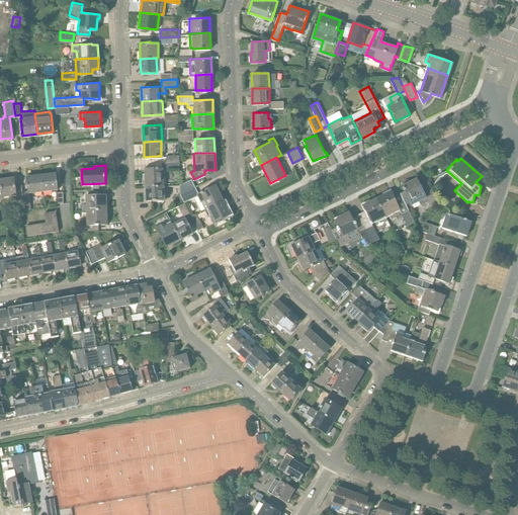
[(164,184),(163,168),(163,167),(162,166),(144,167),(145,185),(164,184)]
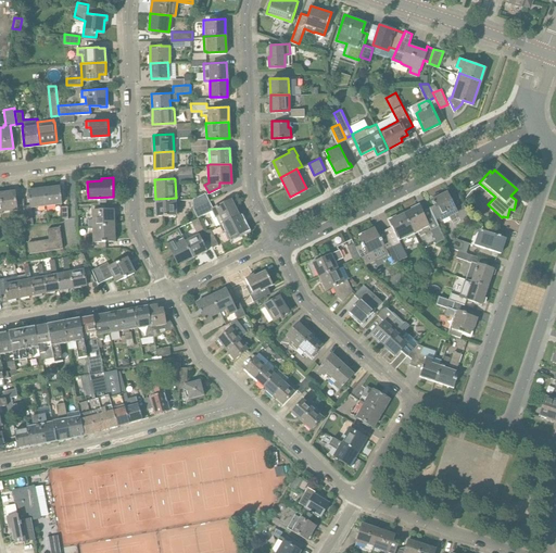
[(47,204),(62,202),(60,184),(45,186),(47,204)]
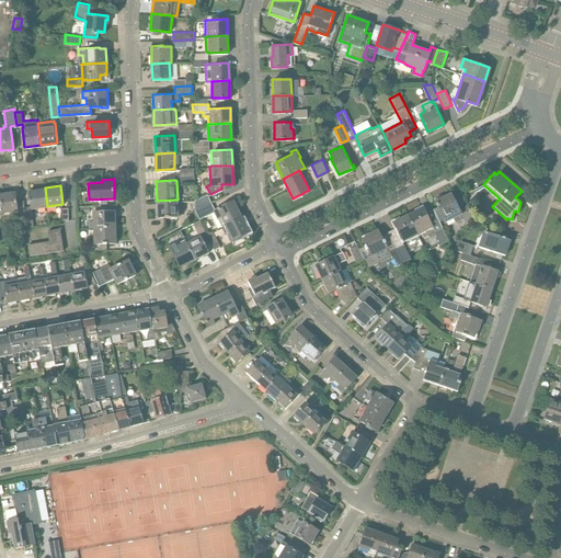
[(31,208),(32,208),(47,206),(45,188),(29,190),(30,205),(31,208)]
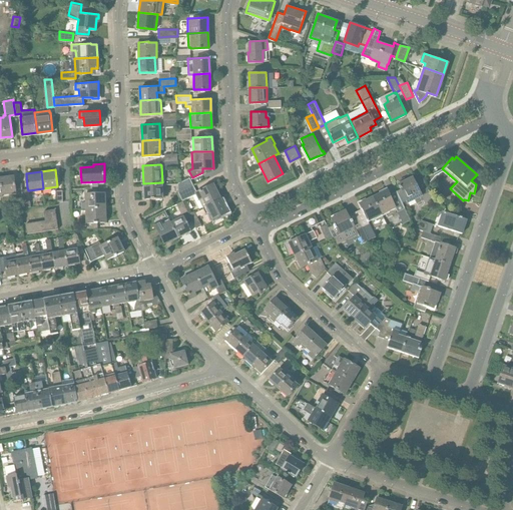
[(3,202),(24,200),(23,188),(22,181),(15,182),(14,175),(0,176),(2,194),(3,202)]
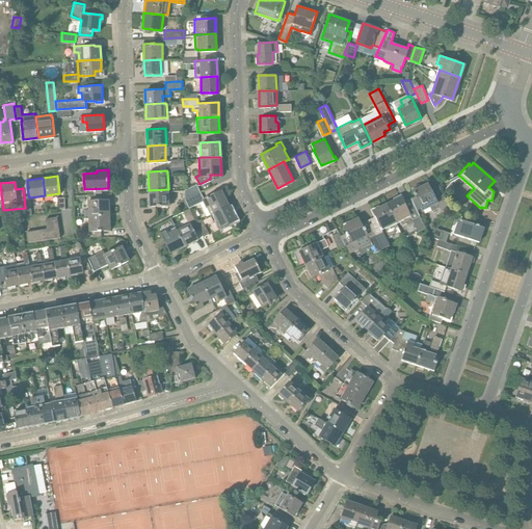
[(441,209),(449,205),(443,193),(434,197),(427,182),(413,189),(423,210),(437,203),(441,209)]
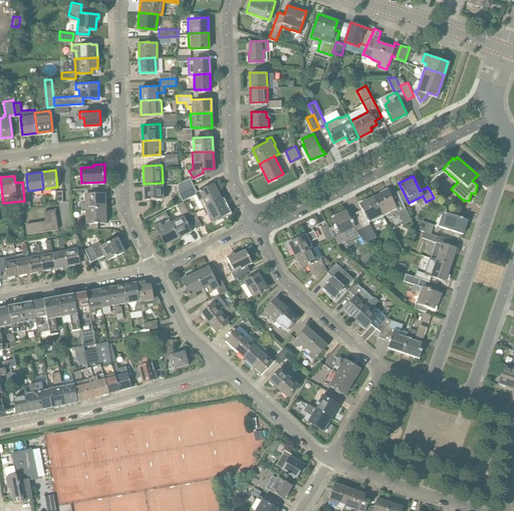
[(179,192),(194,184),(190,177),(179,183),(179,192)]
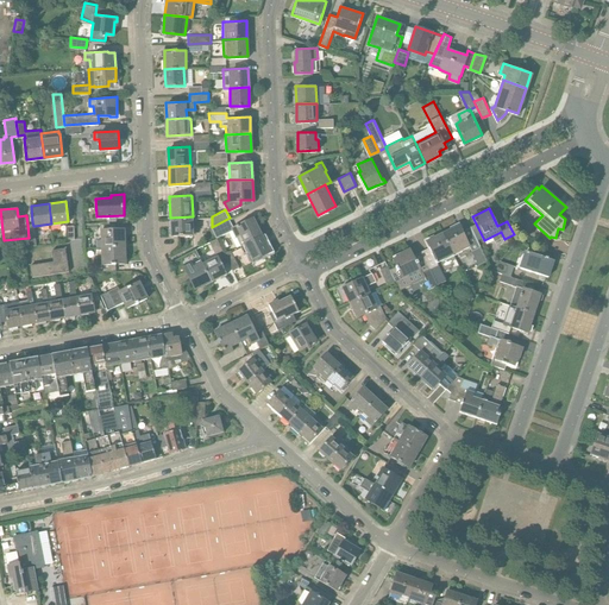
[(180,234),(193,234),(193,216),(170,218),(171,234),(180,234)]
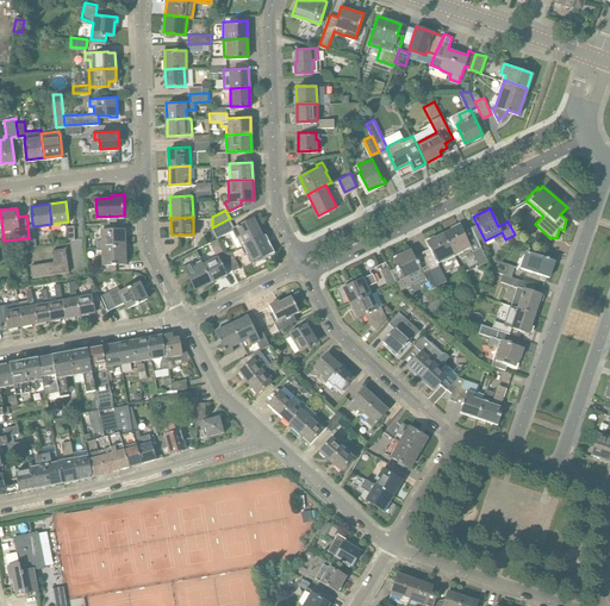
[(254,217),(234,226),(231,227),(232,230),(236,237),(237,237),(241,244),(262,233),(254,217)]
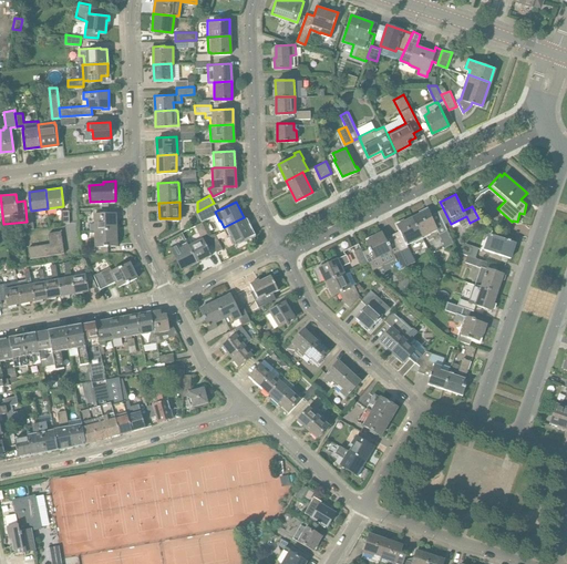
[(215,212),(217,211),(214,203),(197,212),(202,221),(209,216),(216,214),(215,212)]
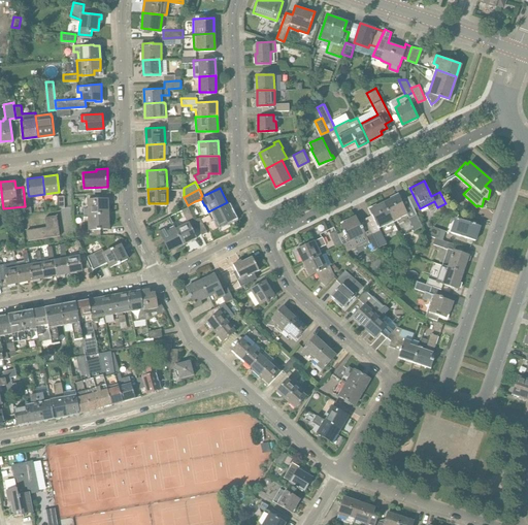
[(88,214),(108,212),(108,201),(100,201),(100,192),(88,193),(88,197),(87,197),(88,214)]
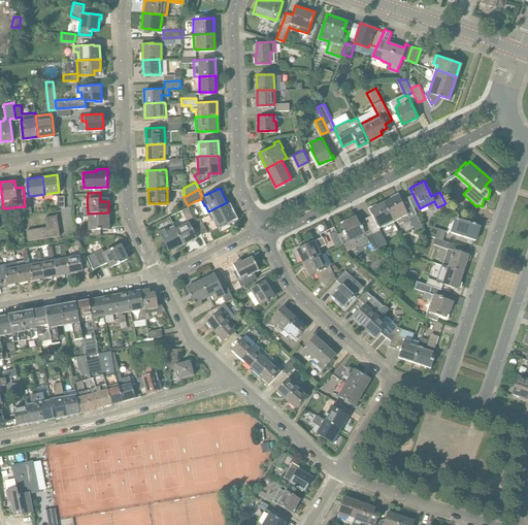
[(32,211),(30,196),(29,196),(28,193),(24,194),(25,206),(26,212),(32,211)]
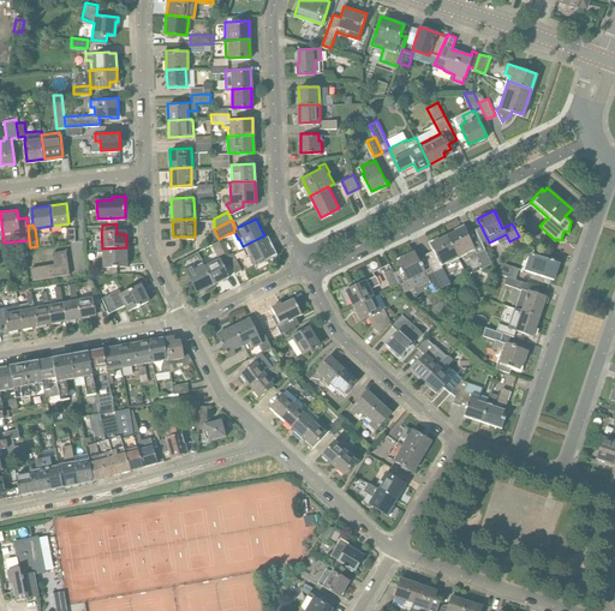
[(458,256),(475,247),(466,232),(465,232),(463,227),(447,234),(458,256)]
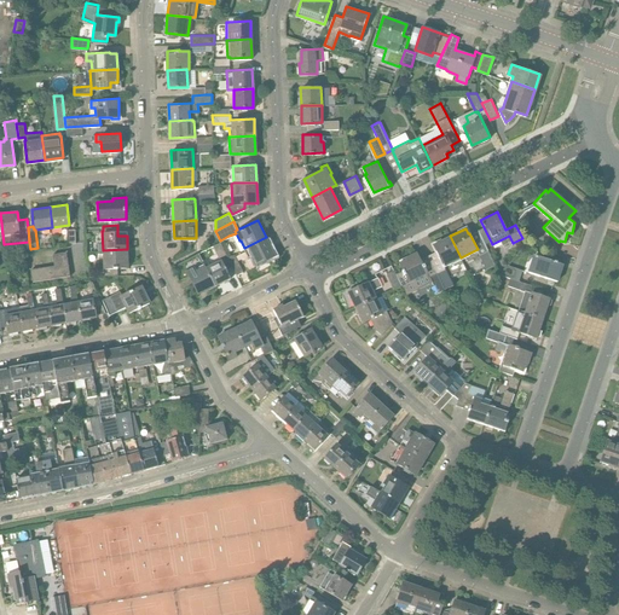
[(467,268),(461,257),(450,236),(435,243),(438,249),(437,249),(445,267),(438,272),(445,288),(453,284),(450,276),(467,268)]
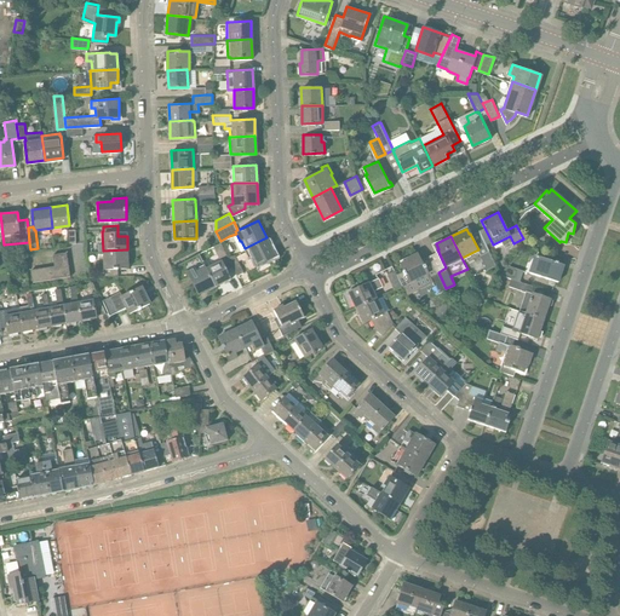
[(245,248),(248,257),(253,254),(258,264),(275,255),(267,237),(245,248)]
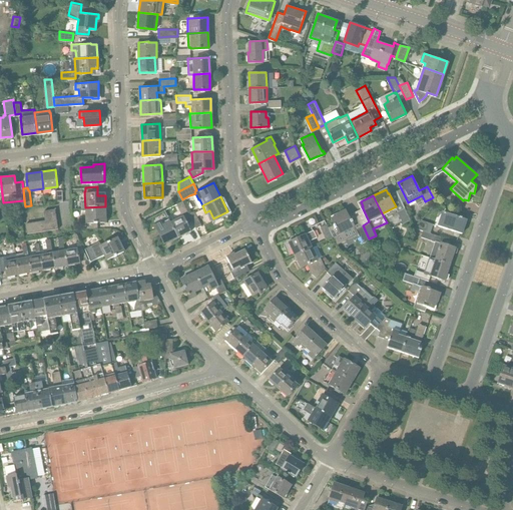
[(86,222),(86,227),(98,226),(97,221),(106,220),(105,206),(85,207),(85,222),(86,222)]
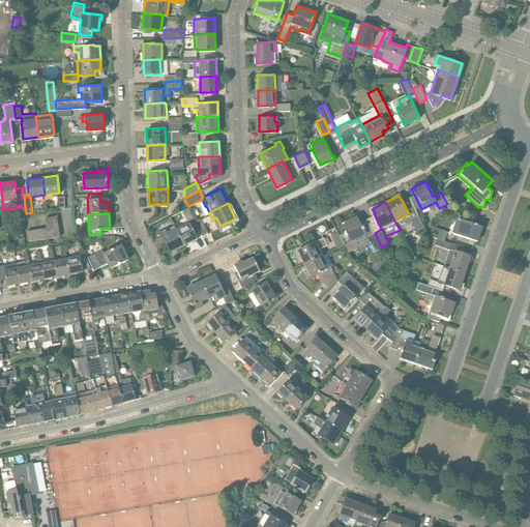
[(416,230),(423,226),(417,213),(410,216),(416,230)]
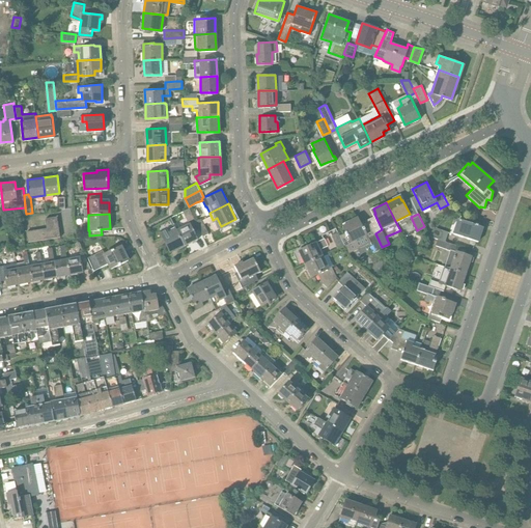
[(28,241),(60,235),(57,215),(45,217),(47,226),(27,229),(28,241)]
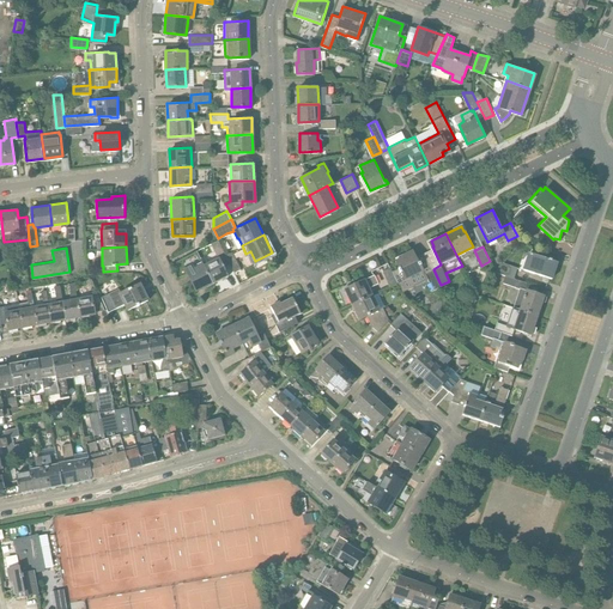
[(410,286),(406,279),(425,269),(420,260),(419,261),(413,249),(404,254),(405,255),(396,260),(400,266),(393,269),(398,281),(402,290),(410,286)]
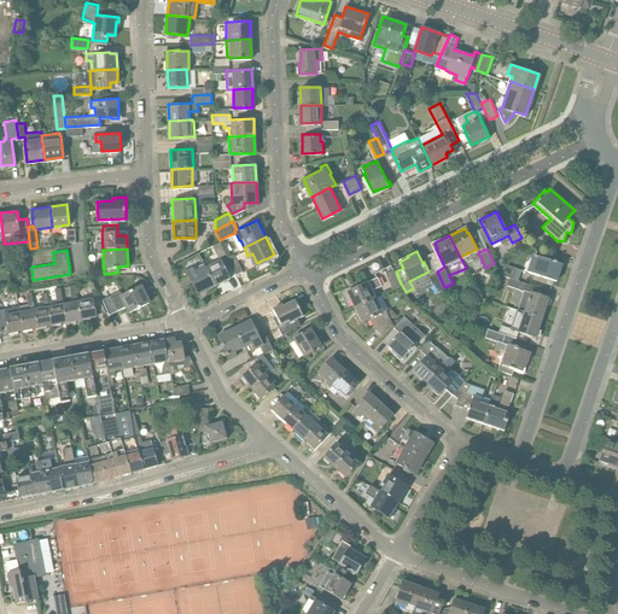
[(522,268),(526,270),(554,279),(560,262),(532,252),(528,251),(522,268)]
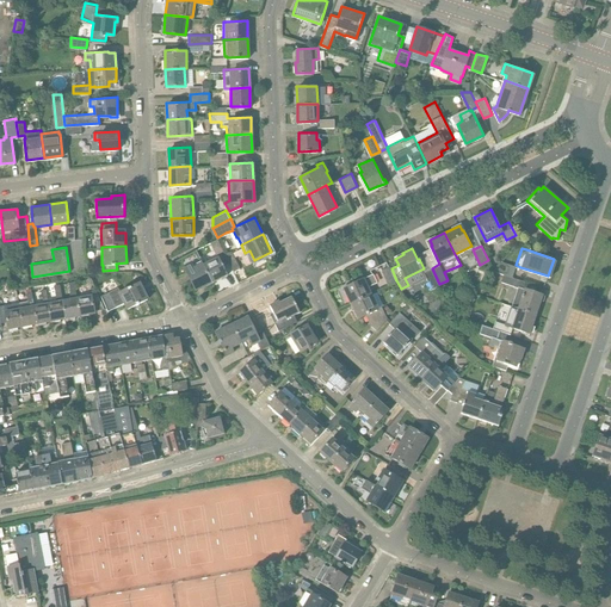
[(233,270),(240,266),(232,249),(226,253),(233,270)]
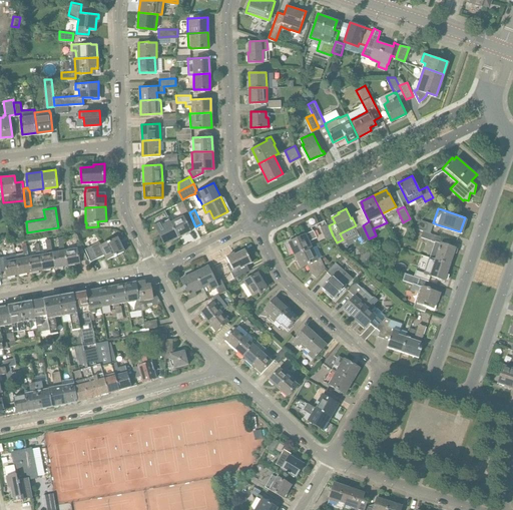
[(170,220),(177,235),(191,229),(183,213),(170,220)]
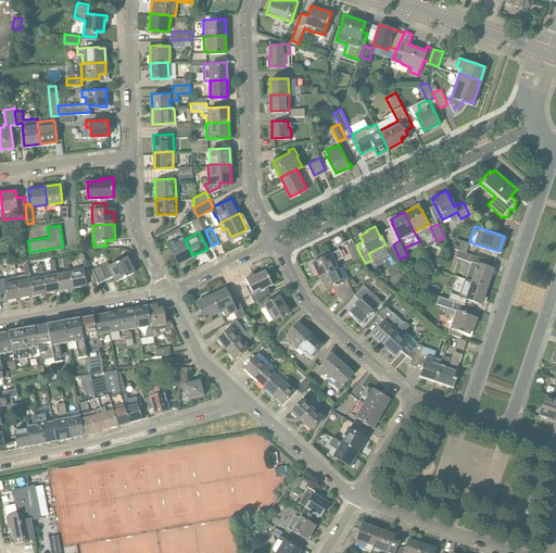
[(192,255),(185,239),(184,237),(176,240),(175,239),(168,242),(178,263),(192,255)]
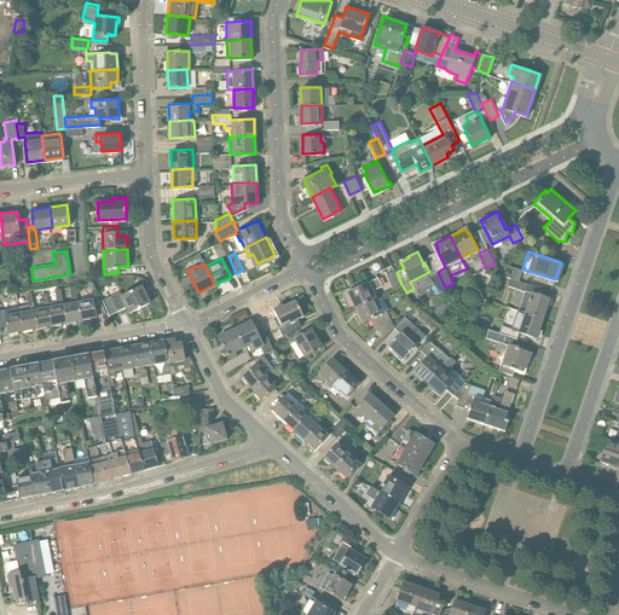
[(510,277),(519,279),(522,268),(508,264),(499,273),(510,277)]
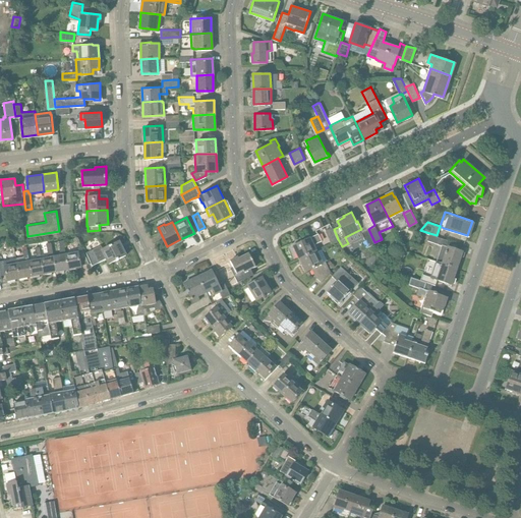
[(326,229),(332,242),(338,239),(334,229),(332,226),(326,229)]
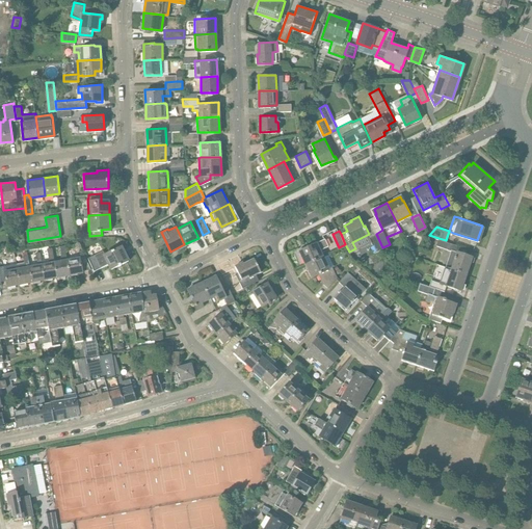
[(376,252),(382,247),(376,234),(369,237),(376,252)]
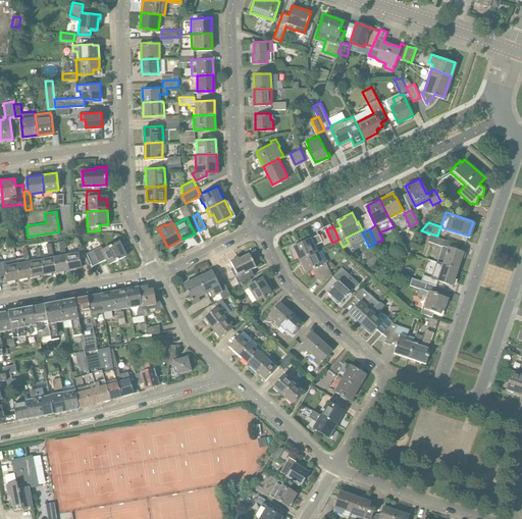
[(300,257),(317,250),(315,244),(322,241),(319,232),(294,245),(300,257)]
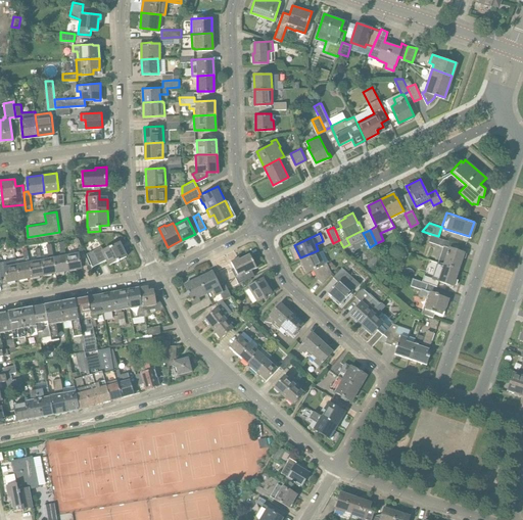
[(443,245),(443,244),(446,245),(448,239),(438,236),(431,234),(429,240),(443,245)]
